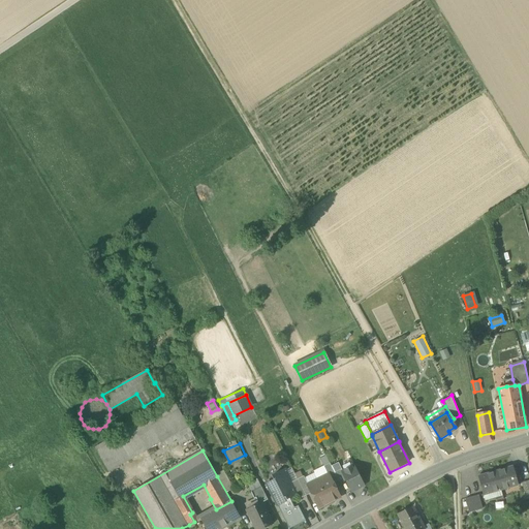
[(323,466),(330,463),(327,456),(320,459),(323,466)]
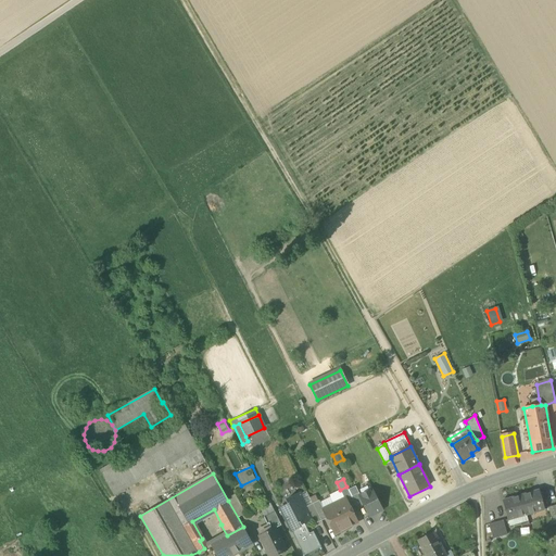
[(345,498),(350,507),(355,504),(352,496),(349,490),(346,487),(340,490),(344,498),(345,498)]
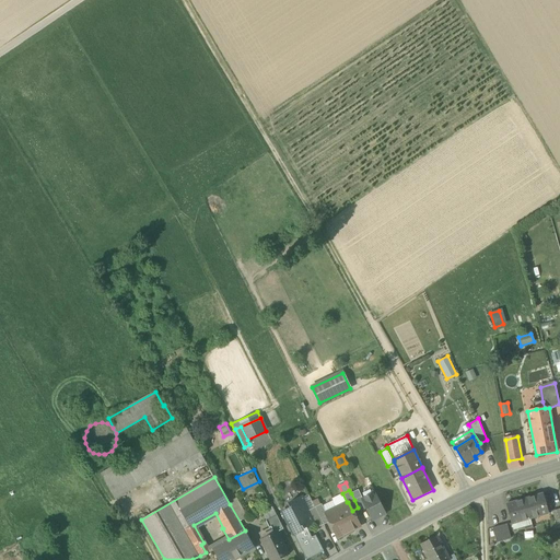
[(358,490),(351,493),(354,500),(360,497),(360,498),(362,497),(358,490)]
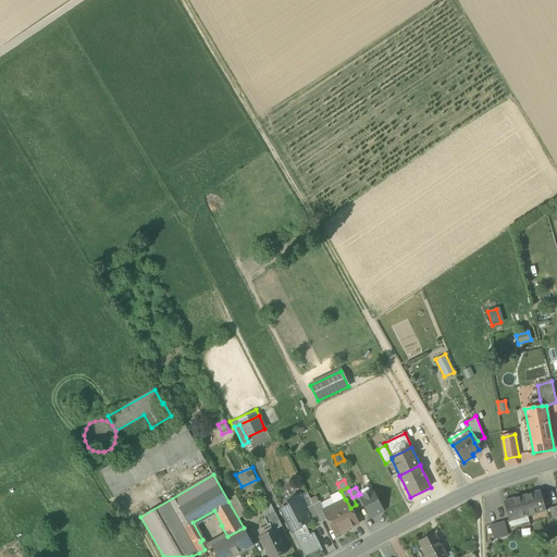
[(363,506),(370,518),(384,511),(373,490),(359,497),(363,506)]
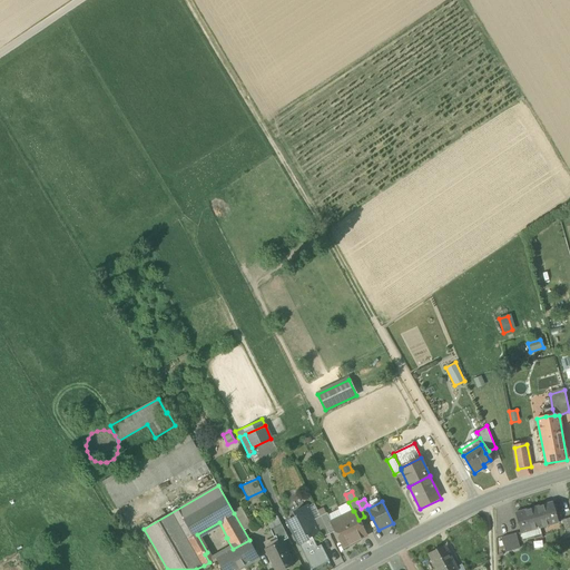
[(338,508),(340,510),(343,517),(353,511),(349,502),(338,508)]
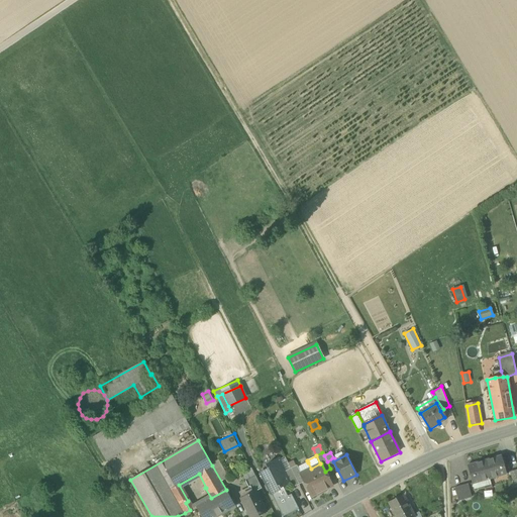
[(223,484),(225,488),(236,482),(221,456),(211,462),(223,484)]
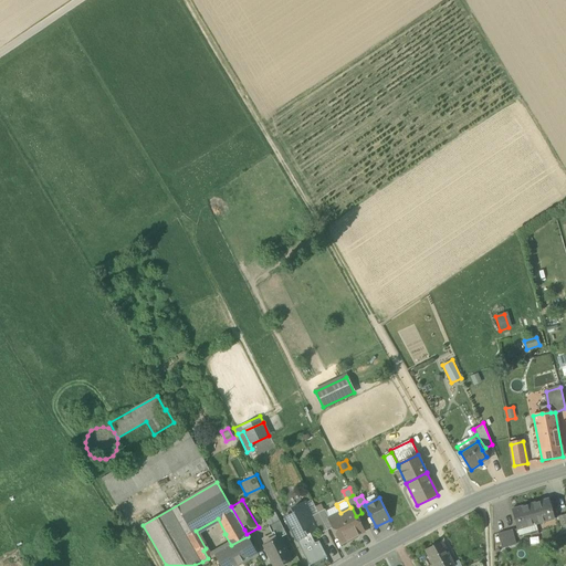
[(312,516),(318,513),(312,500),(305,503),(312,516)]
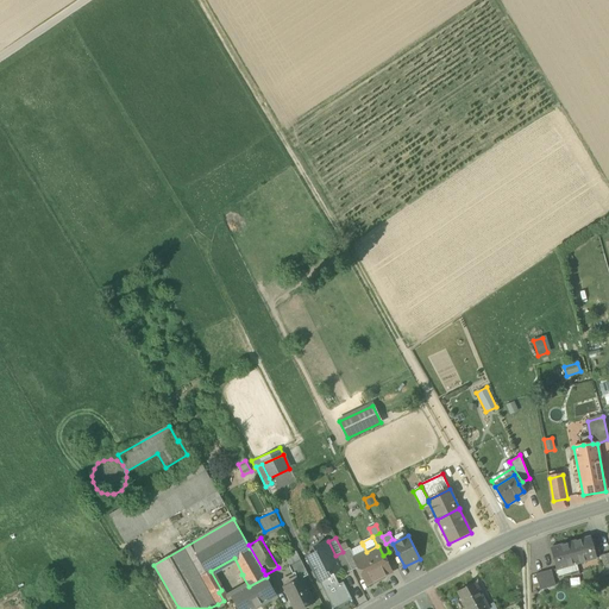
[(591,538),(571,544),(576,563),(597,557),(591,538)]
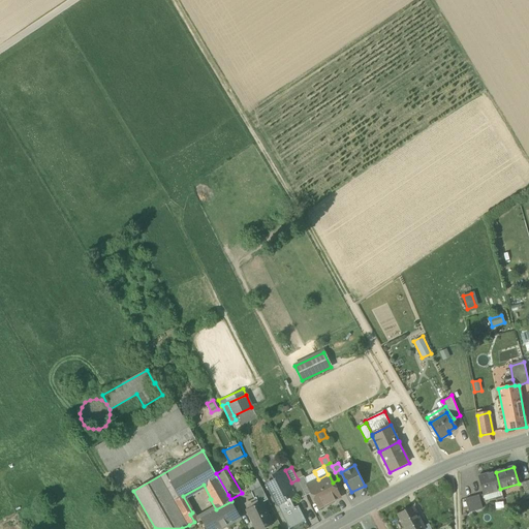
[(338,479),(340,484),(345,480),(341,472),(340,470),(340,469),(335,472),(338,479)]
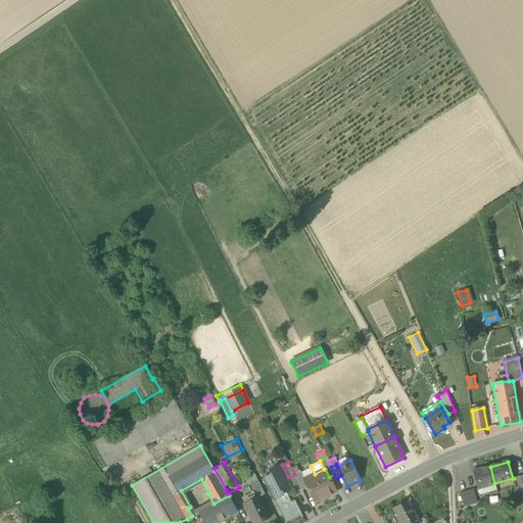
[(264,478),(274,500),(283,495),(281,490),(284,489),(285,492),(293,488),(288,477),(282,465),(281,465),(270,471),(272,475),(264,478)]
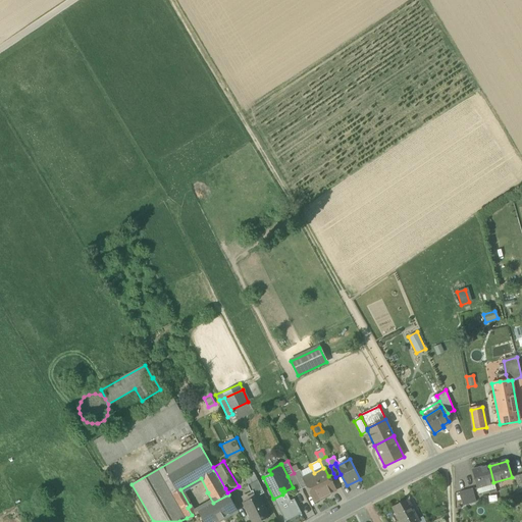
[(477,487),(493,482),(489,466),(473,471),(477,487)]
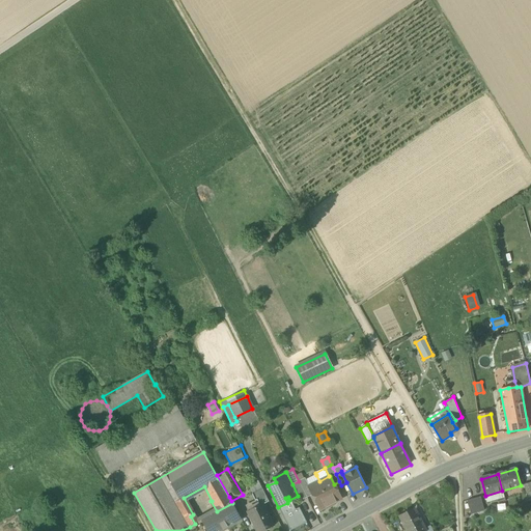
[(316,475),(306,480),(309,486),(319,481),(316,475)]
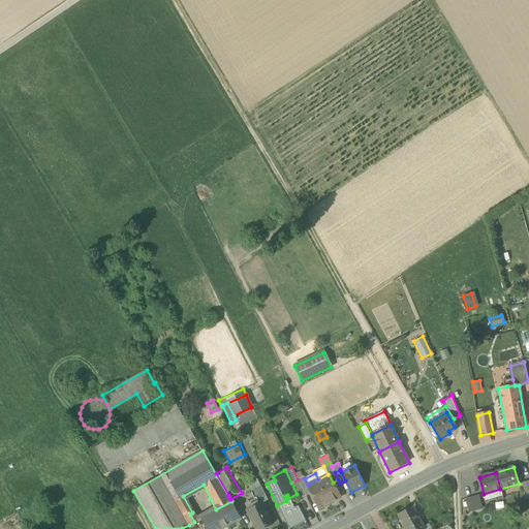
[(328,474),(318,479),(330,504),(335,501),(336,500),(340,498),(333,483),(329,474),(328,474)]
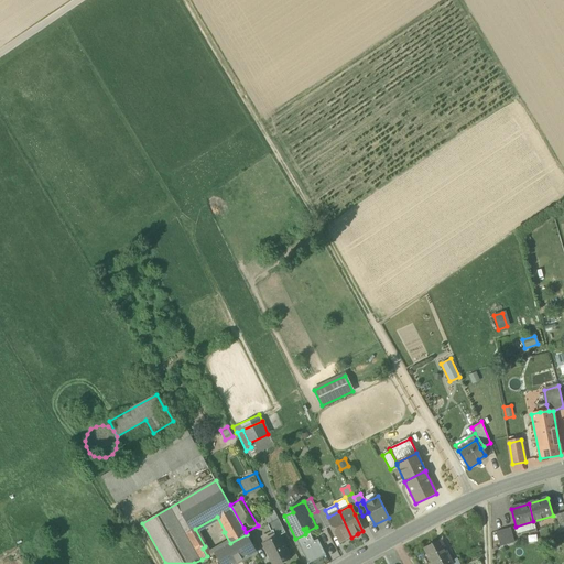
[(261,514),(267,525),(279,519),(273,508),(261,514)]
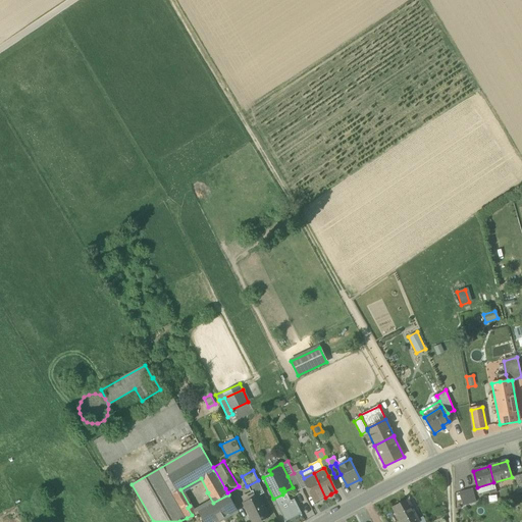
[(294,473),(302,489),(307,486),(303,478),(304,478),(301,472),(300,470),(299,470),(294,473)]
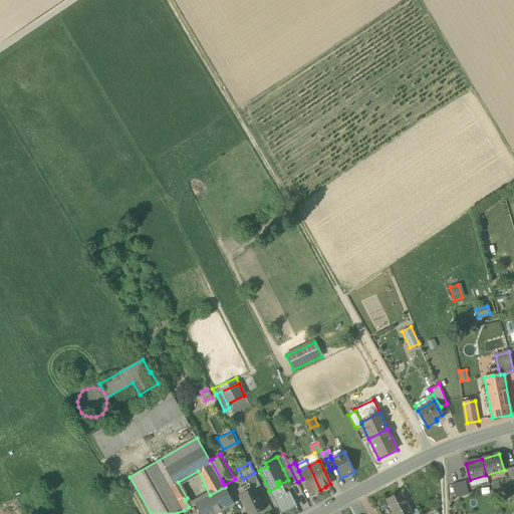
[(290,485),(297,482),(289,466),(283,469),(288,480),(290,485)]
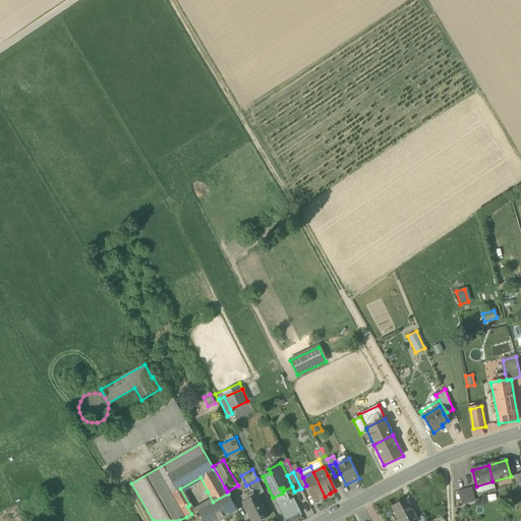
[(321,499),(325,497),(313,472),(303,477),(302,477),(306,485),(314,501),(319,498),(321,499)]
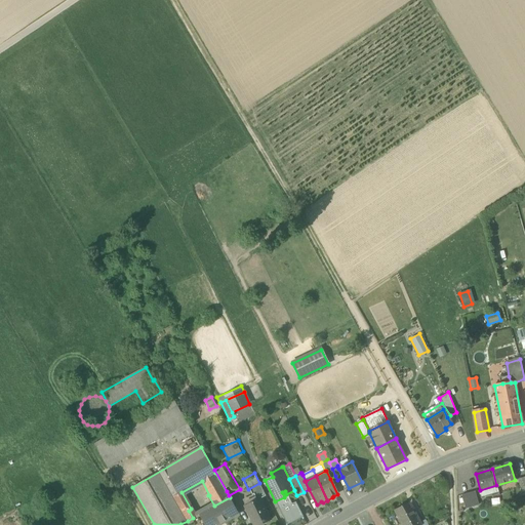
[(253,494),(256,500),(259,499),(266,496),(259,483),(248,489),(251,495),(253,494)]
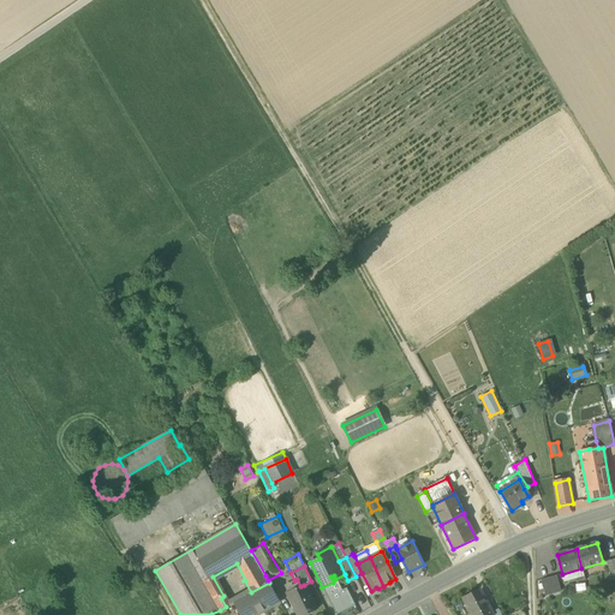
[(584,578),(581,568),(562,574),(565,583),(584,578)]
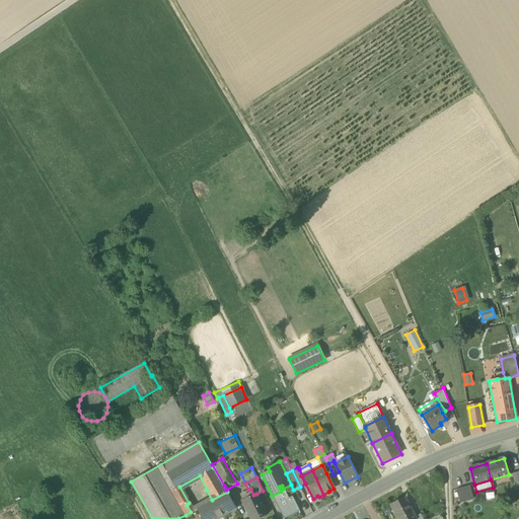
[(288,499),(283,489),(282,486),(279,487),(281,492),(272,496),(284,518),(300,511),(293,496),(288,499)]
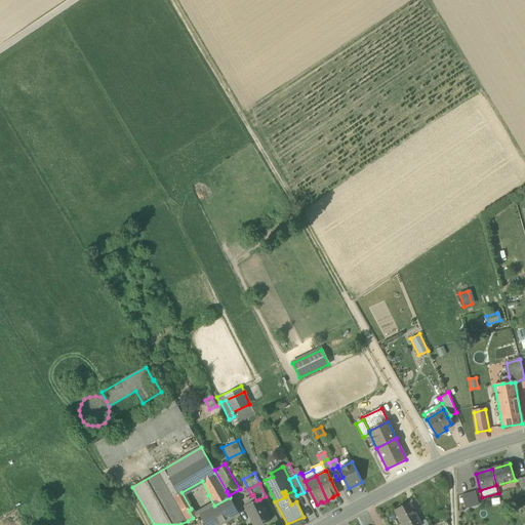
[(463,494),(467,508),(480,505),(476,491),(463,494)]
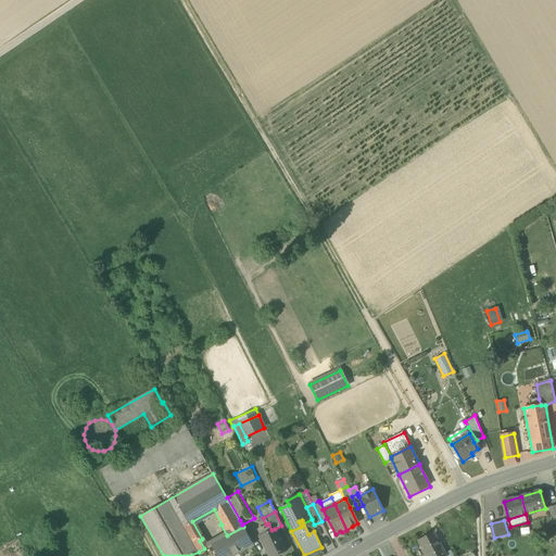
[(211,545),(217,555),(231,555),(253,544),(243,527),(227,535),(211,545)]
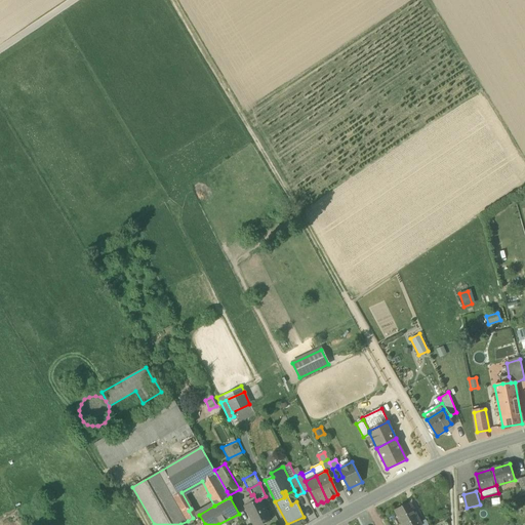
[(244,507),(252,524),(263,524),(271,521),(259,499),(256,500),(244,507)]
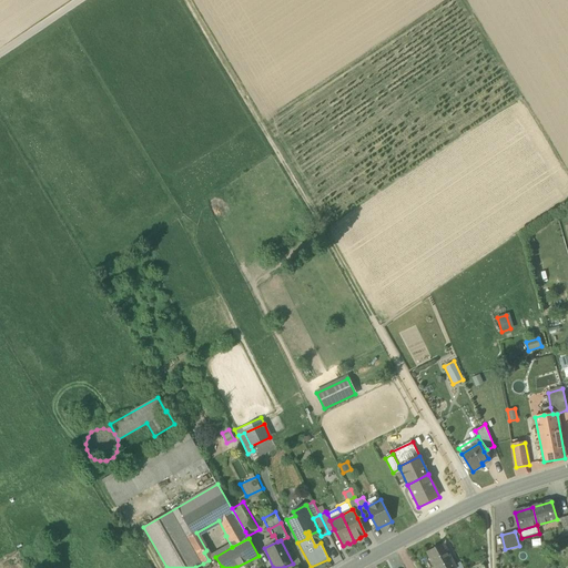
[(435,567),(455,567),(443,544),(427,553),(435,567)]
